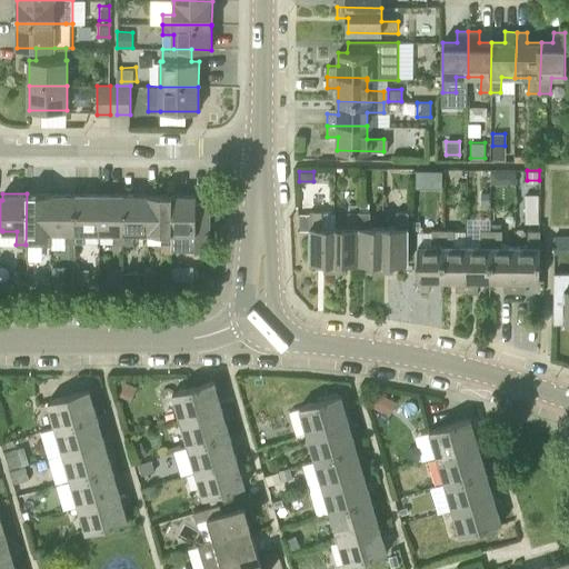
[(50,243),(51,193),(27,193),(26,245),(50,243)]
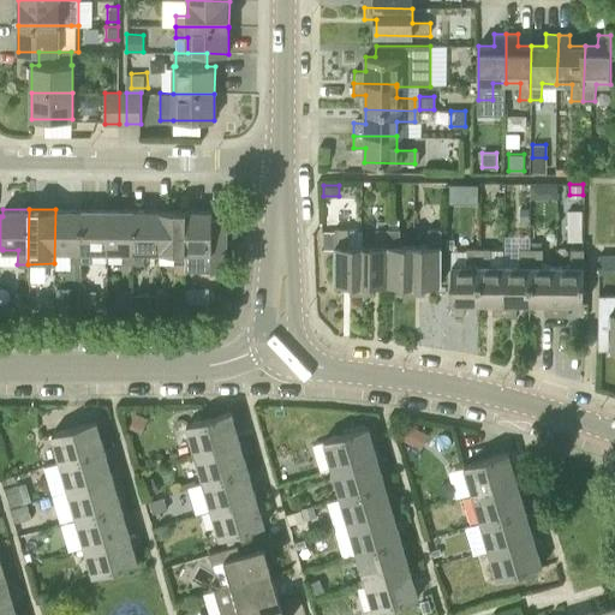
[(81,263),(81,210),(57,210),(57,209),(55,209),(54,263),(55,270),(71,270),(71,263),(81,263)]
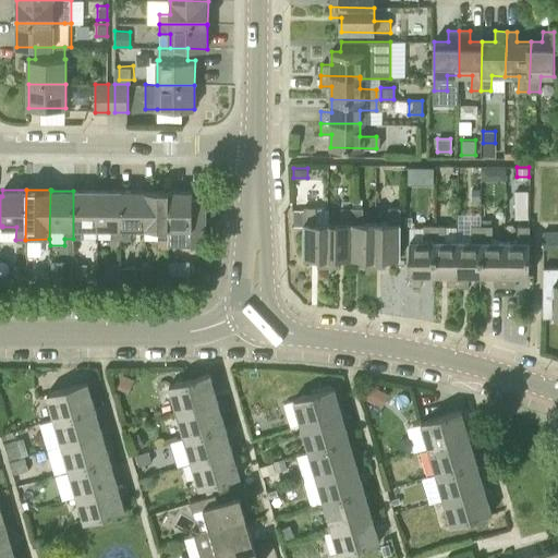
[(97,228),(97,191),(73,191),(73,239),(84,239),(84,228),(97,228)]
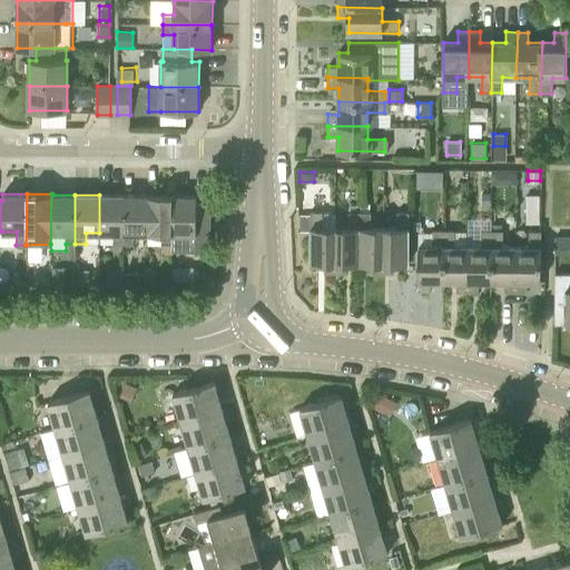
[(123,244),(124,195),(99,195),(99,233),(114,233),(114,244),(123,244)]
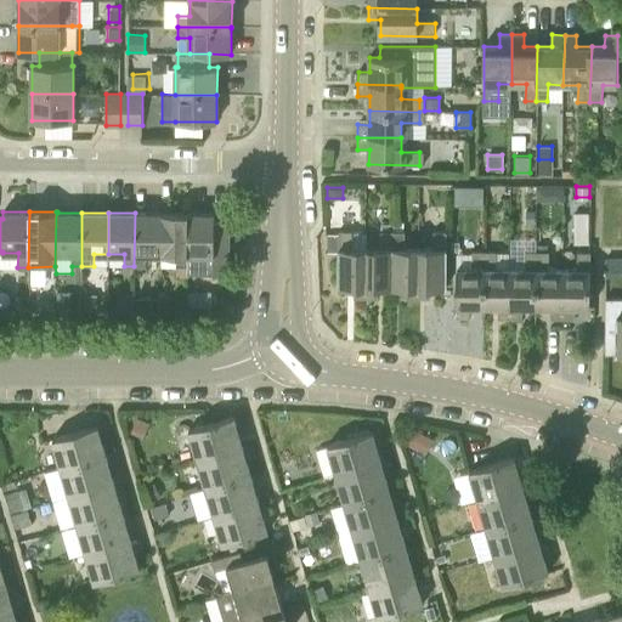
[(160,254),(160,213),(135,213),(134,266),(146,266),(146,254),(160,254)]
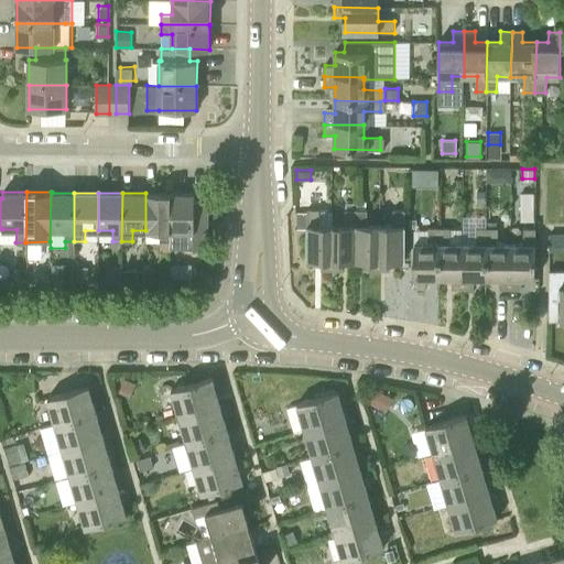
[(171,231),(171,194),(171,193),(145,193),(145,230),(145,231),(160,231),(160,242),(170,242),(171,231)]
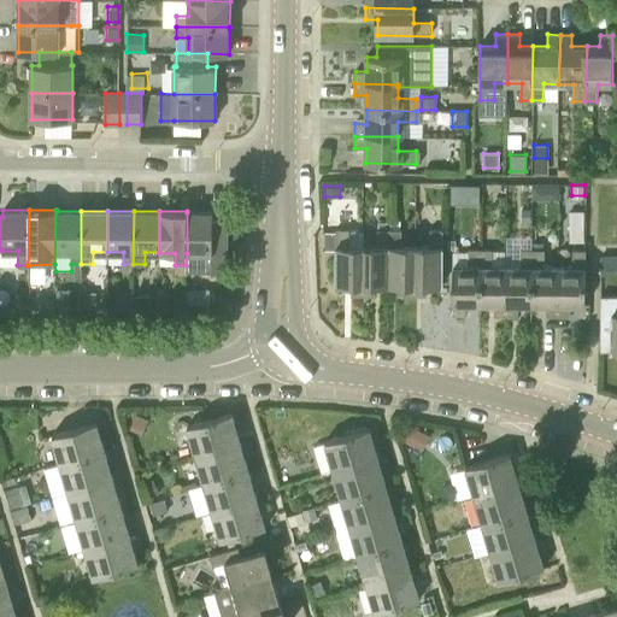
[(187,212),(187,253),(186,265),(186,271),(227,271),(227,252),(227,219),(213,219),(213,212),(187,212)]
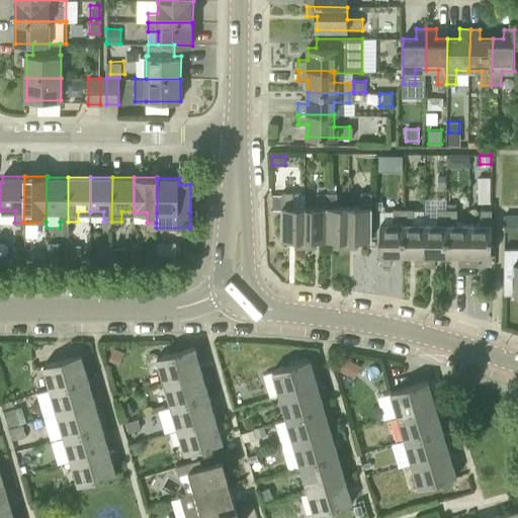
[(479,186),(491,186),(491,178),(479,178),(479,186)]
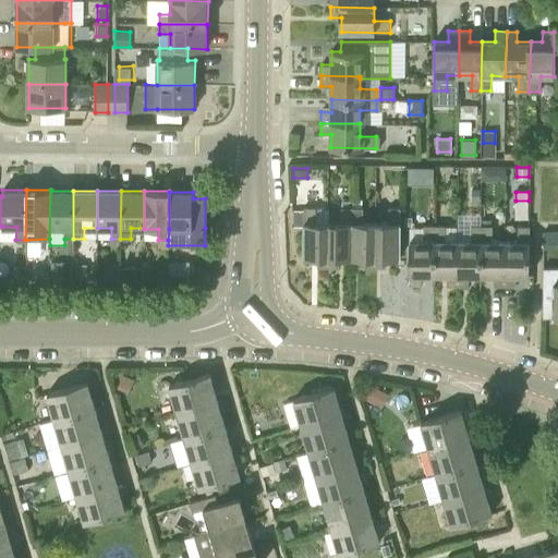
[(314,267),(328,267),(329,222),(330,207),(317,207),(304,207),(304,256),(314,257),(314,267)]
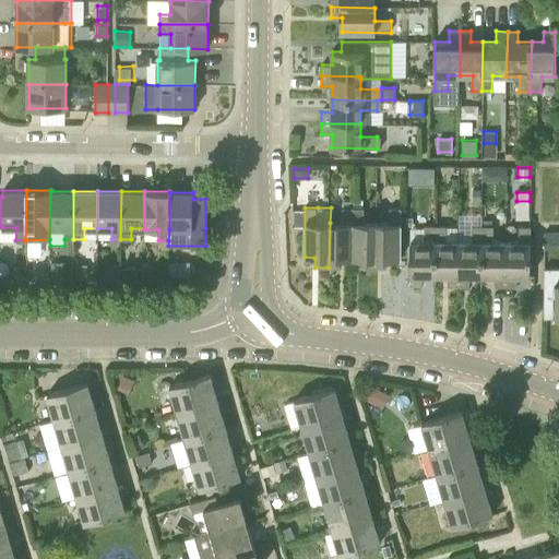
[(330,223),(329,268),(341,268),(341,258),(353,258),(354,209),(343,207),(343,223),(330,223)]
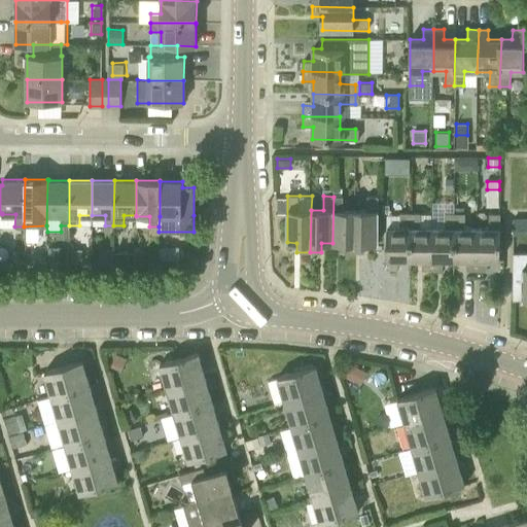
[(334,197),(332,243),(345,243),(345,252),(355,253),(355,211),(344,211),(344,197),(334,197)]
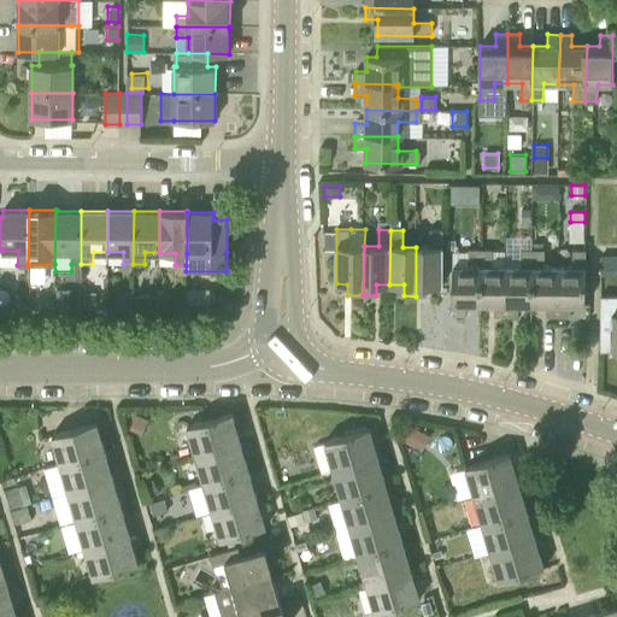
[(416,247),(416,297),(427,297),(427,285),(442,285),(444,230),(430,230),(430,247),(416,247)]
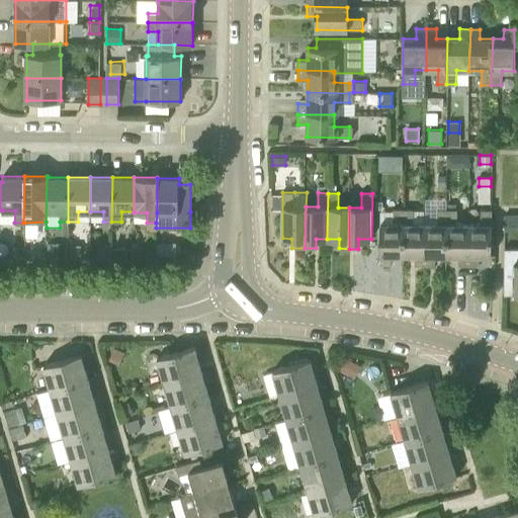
[(392,255),(403,255),(405,209),(395,208),(394,224),(380,224),(379,264),(392,265),(392,255)]
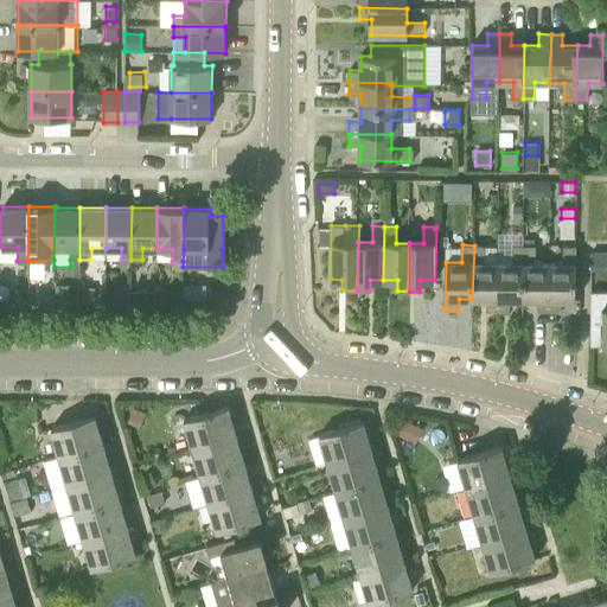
[(474,246),(472,299),(486,299),(486,311),(497,311),(499,262),(485,262),(486,246),(474,246)]
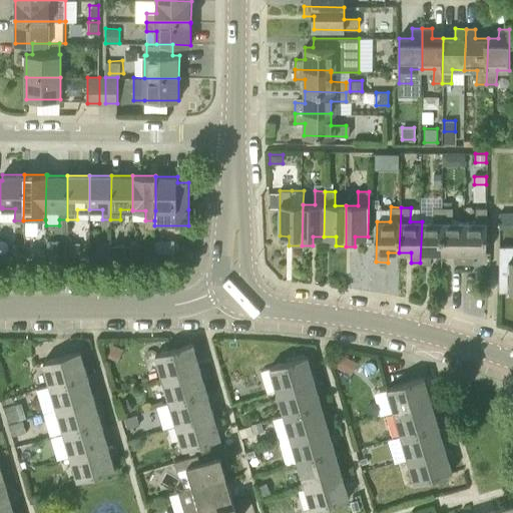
[(422,221),(420,263),(431,263),(431,252),(443,252),(443,207),(433,207),(433,221),(422,221)]
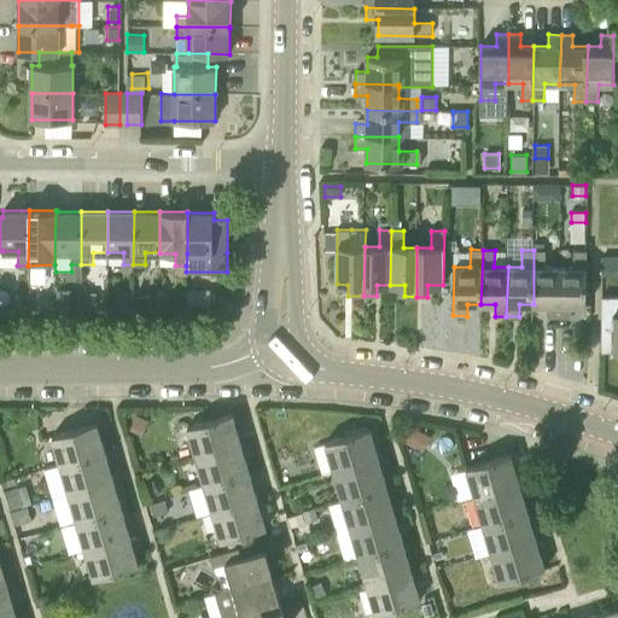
[(534,250),(534,304),(547,304),(547,316),(560,316),(560,268),(546,267),(546,250),(534,250)]
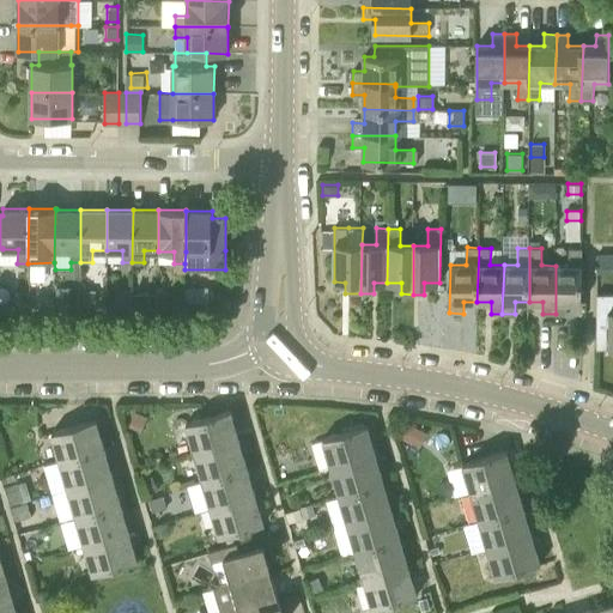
[(556,266),(556,314),(566,314),(566,303),(581,303),(582,249),(570,249),(569,266),(556,266)]
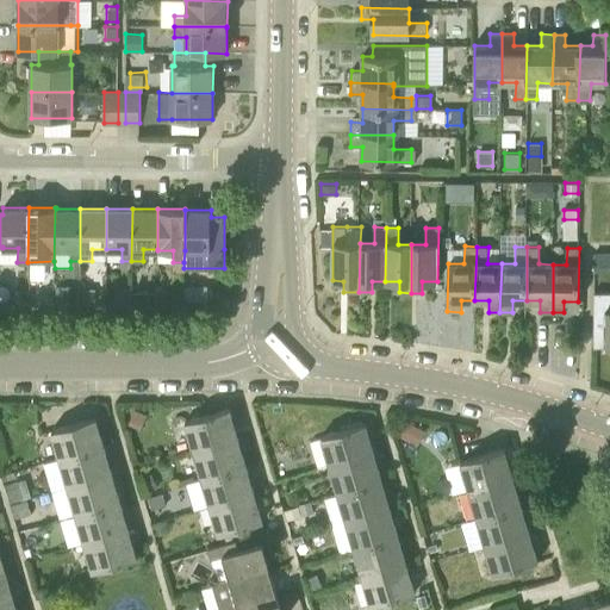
[(80,261),(70,261),(70,268),(70,275),(80,275),(80,261)]
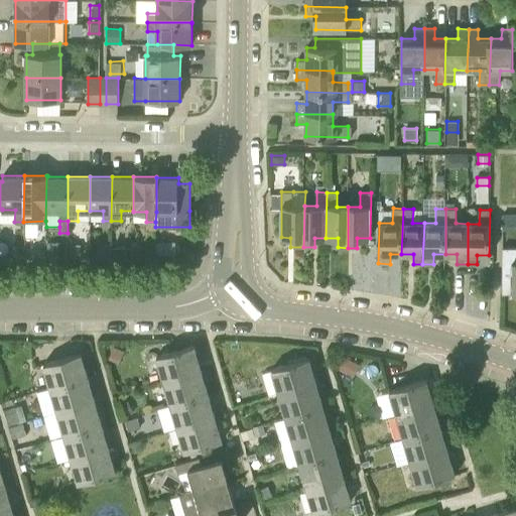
[(175,255),(175,241),(159,241),(159,255),(175,255)]
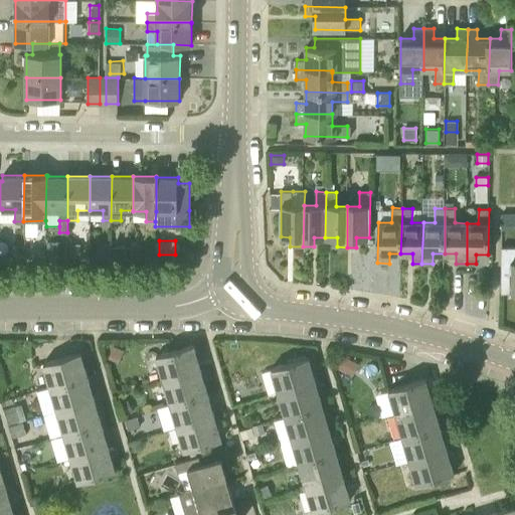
[(110,256),(111,243),(102,243),(97,247),(97,256),(110,256)]
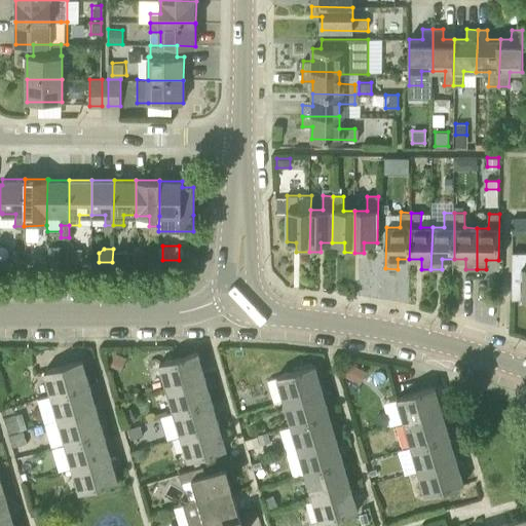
[(81,261),(81,252),(69,252),(69,261),(81,261)]
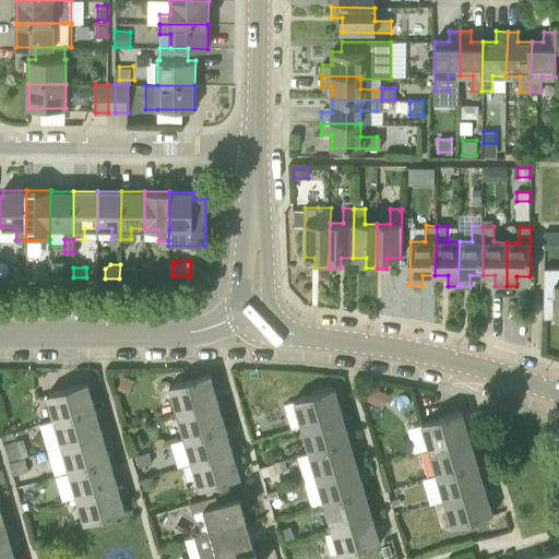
[(133,278),(133,268),(122,268),(122,278),(133,278)]
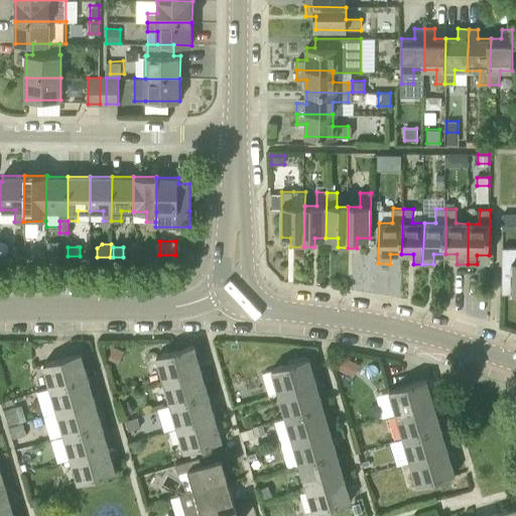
[(123,349),(114,345),(108,359),(118,363),(123,349)]
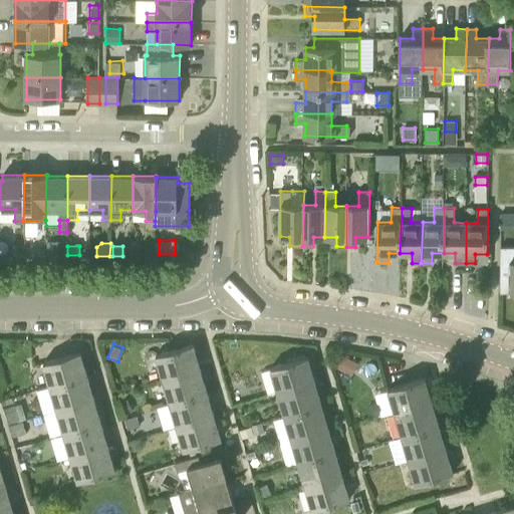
[(156,354),(163,379),(200,368),(193,344),(156,354)]
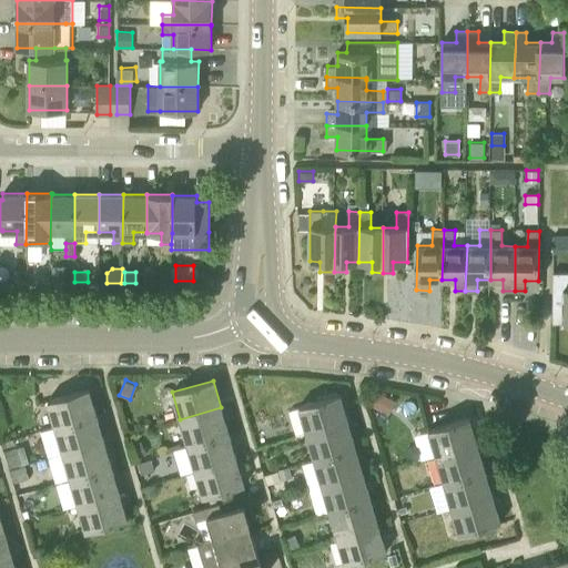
[(48,401),(56,428),(97,416),(89,388),(48,401)]
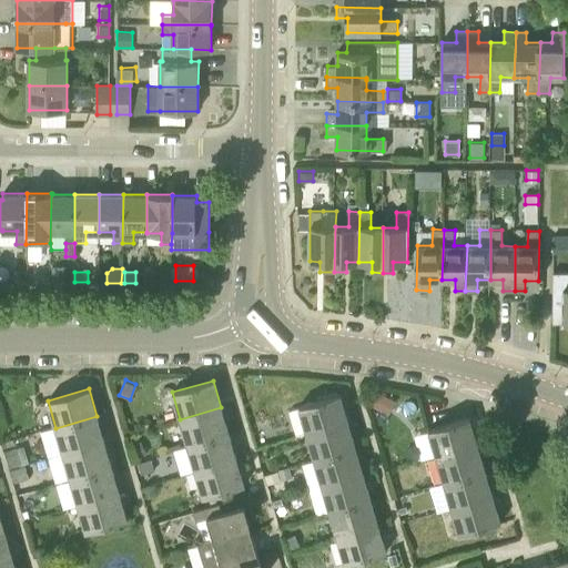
[(369,405),(381,411),(388,397),(377,391),(369,405)]
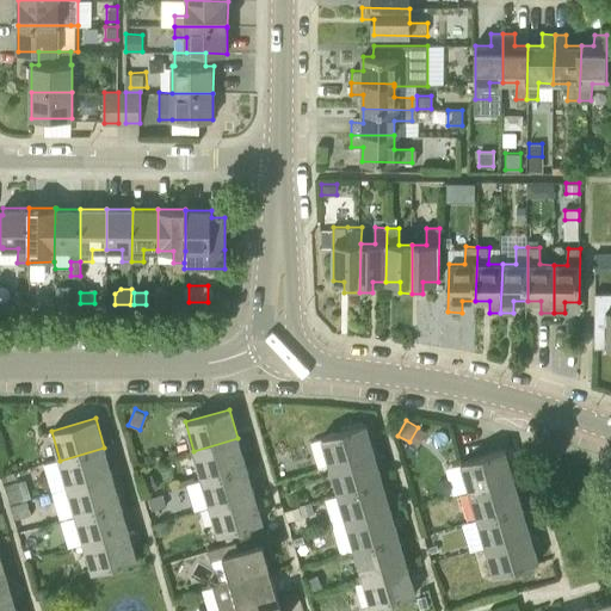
[(331,467),(374,454),(365,425),(321,437),(331,467)]
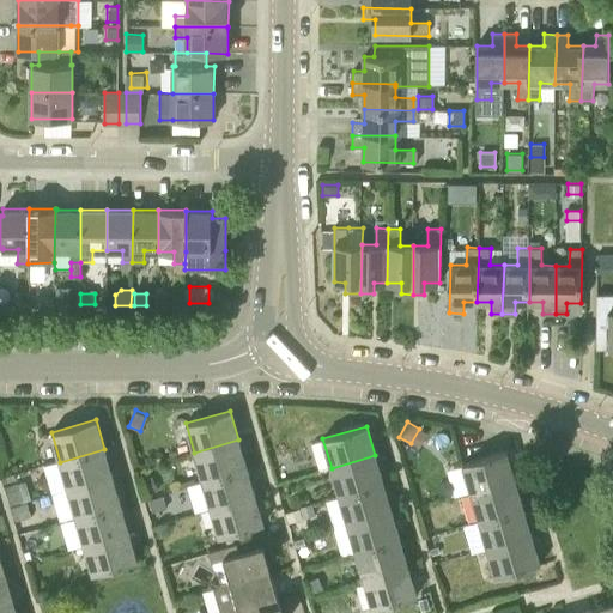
[(238,439),(194,453),(202,480),(247,467),(238,439)]
